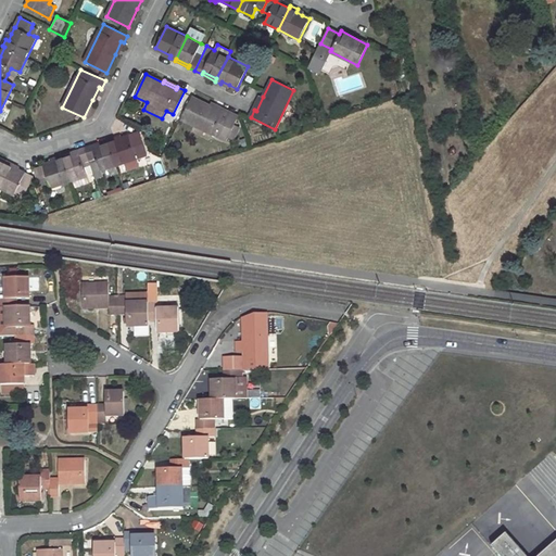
[(99,87),(92,100),(96,101),(101,89),(99,87)]
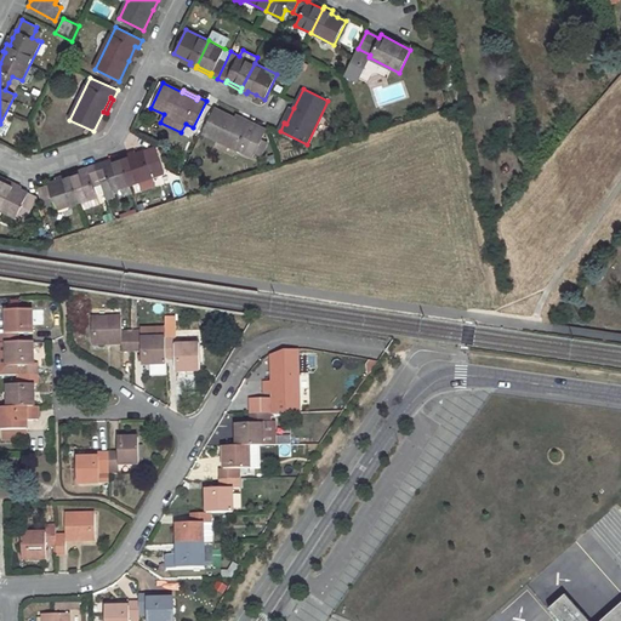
[(215,108),(203,132),(252,158),(266,131),(250,123),(249,126),(234,119),(215,108)]
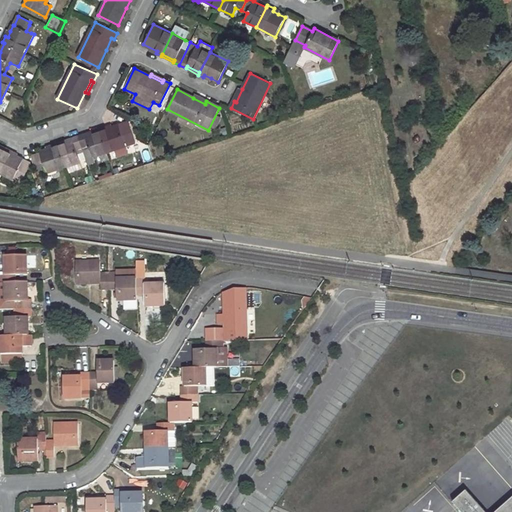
[(240,89),(234,101),(236,102),(242,89),(240,89)]
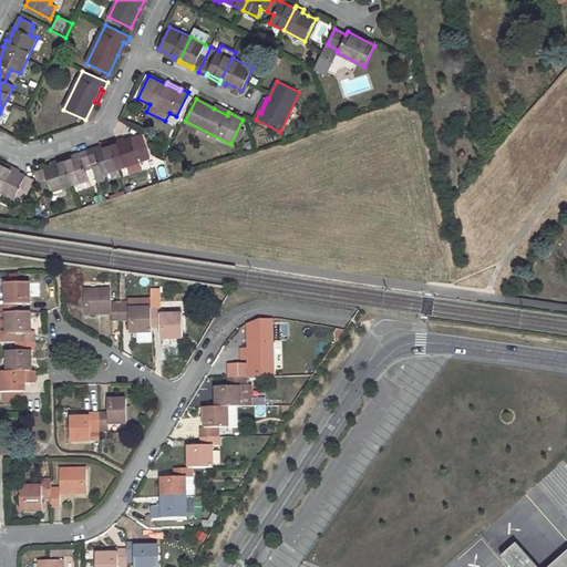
[(215,105),(214,109),(227,115),(228,112),(215,105)]
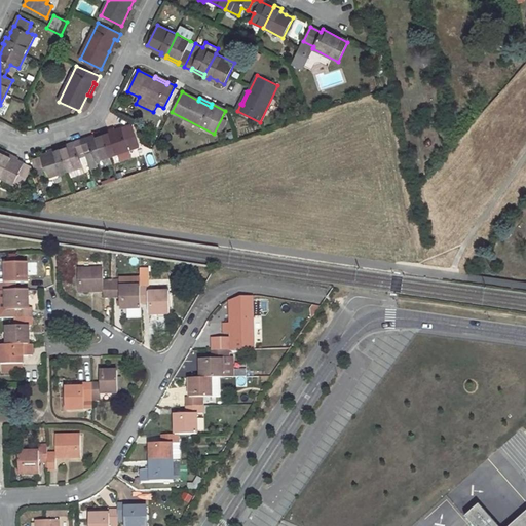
[(107,132),(101,134),(102,136),(109,157),(140,147),(132,126),(122,129),(122,128),(115,130),(108,134),(107,132)]
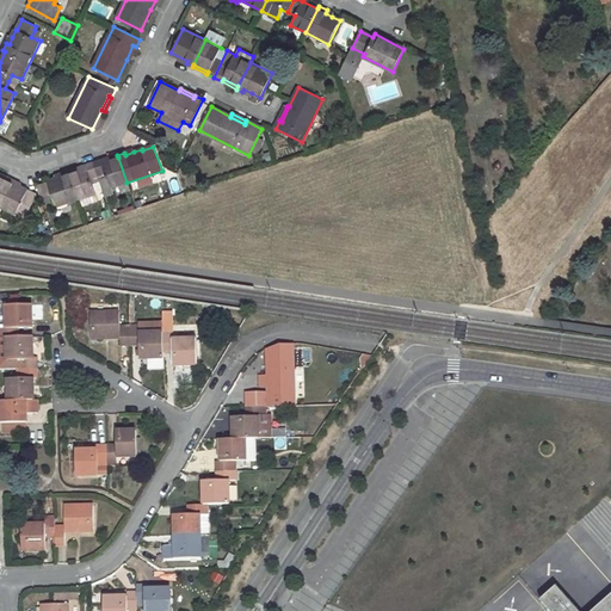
[(102,160),(93,164),(99,180),(106,178),(110,189),(127,183),(118,158),(103,162),(102,160)]
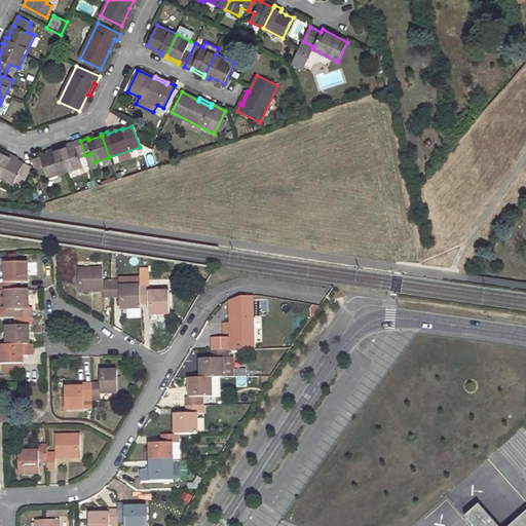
[(80,141),(73,143),(74,145),(61,149),(68,172),(82,166),(80,157),(85,155),(80,141)]
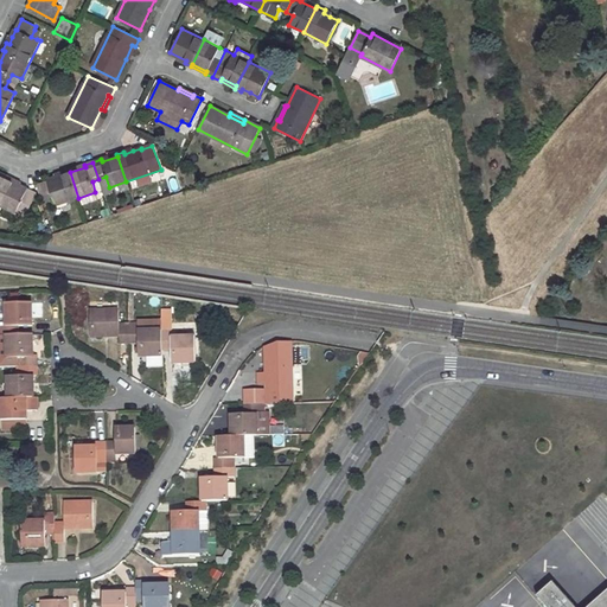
[(56,206),(78,198),(70,172),(69,170),(63,172),(64,176),(55,178),(48,180),(48,183),(36,186),(42,204),(53,200),(56,206)]
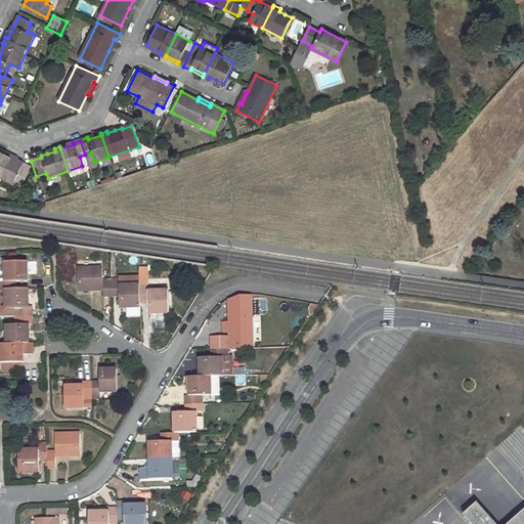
[(0,176),(14,183),(23,187),(32,168),(24,164),(24,163),(17,160),(11,157),(12,155),(5,151),(4,154),(0,150),(0,176)]
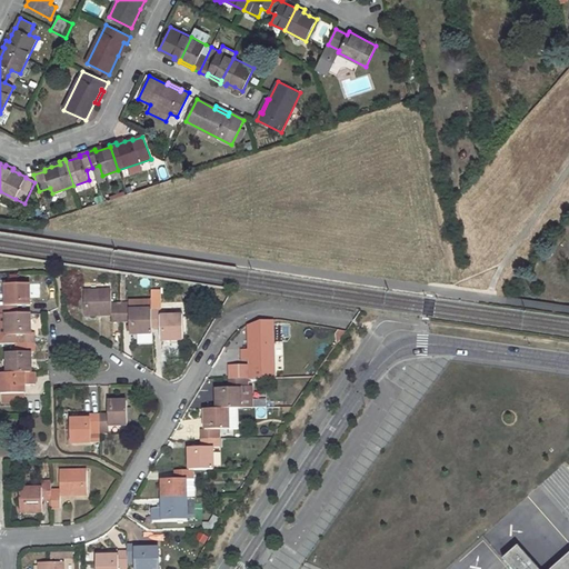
[(30,285),(7,286),(7,306),(0,306),(0,315),(8,315),(17,315),(17,307),(30,306),(30,285)]
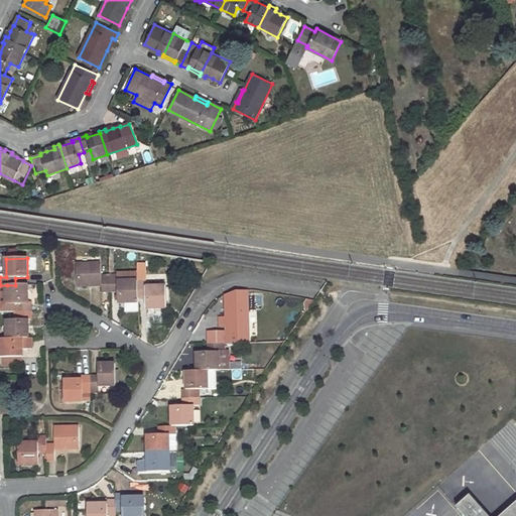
[(101,264),(77,265),(78,286),(102,286),(102,292),(110,291),(110,276),(102,277),(101,264)]
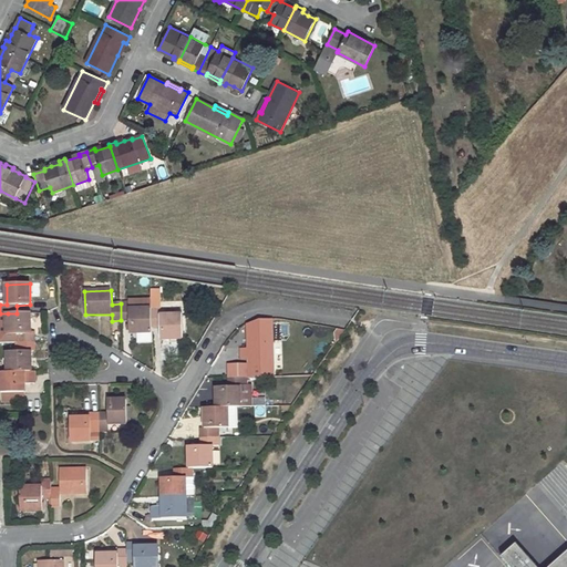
[(130,303),(121,303),(121,320),(130,320),(130,333),(153,333),(152,327),(152,310),(130,310),(130,303)]
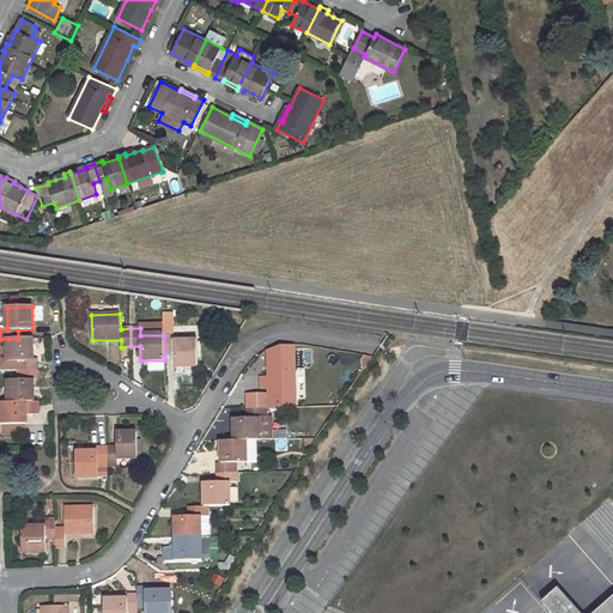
[(174,334),(164,335),(164,353),(174,352),(175,368),(199,366),(198,340),(174,341),(174,334)]
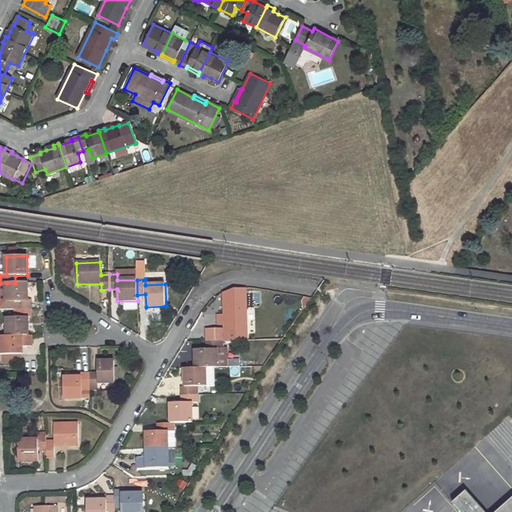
[(15,283),(7,283),(7,301),(16,301),(16,310),(30,309),(30,301),(28,301),(28,283),(15,283)]
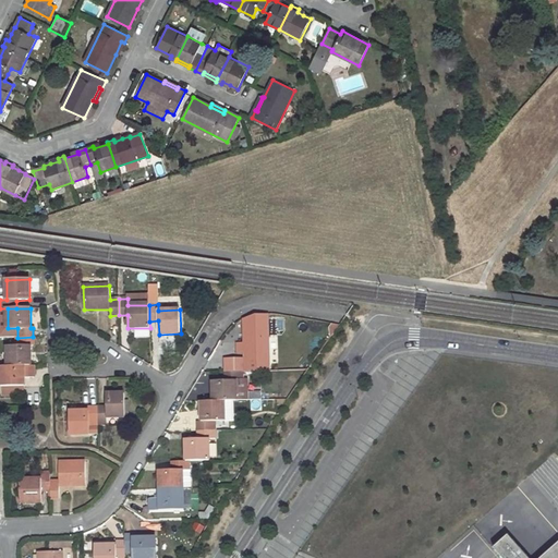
[(269,372),(268,336),(244,337),(244,344),(238,344),(238,351),(245,351),(245,363),(232,363),(233,373),(242,372),(269,372)]
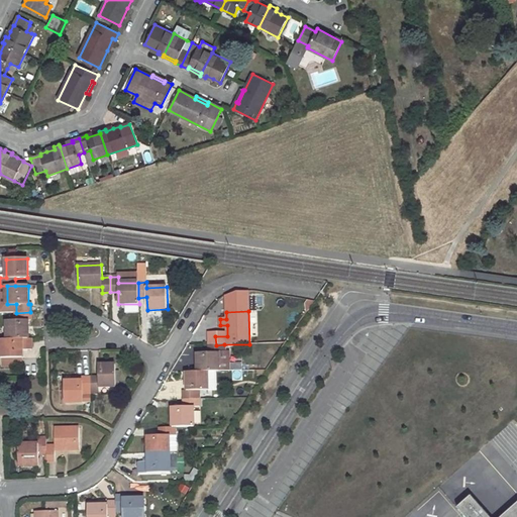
[(30,312),(16,313),(16,321),(7,321),(7,339),(28,338),(28,321),(31,320),(30,312)]
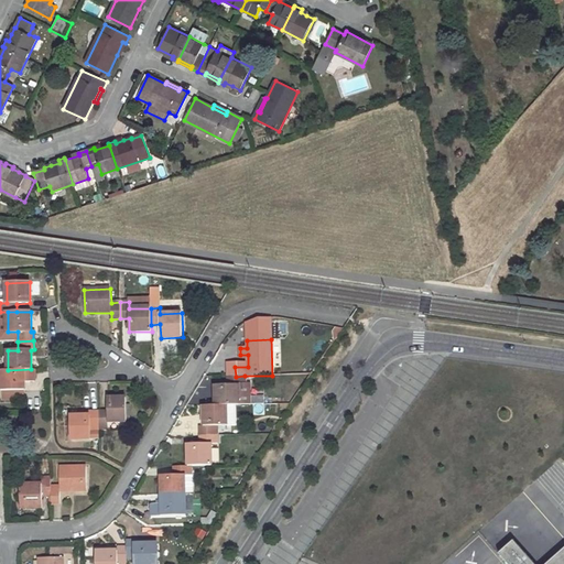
[(8,370),(1,370),(2,391),(24,391),(24,382),(35,382),(35,369),(31,369),(8,370)]
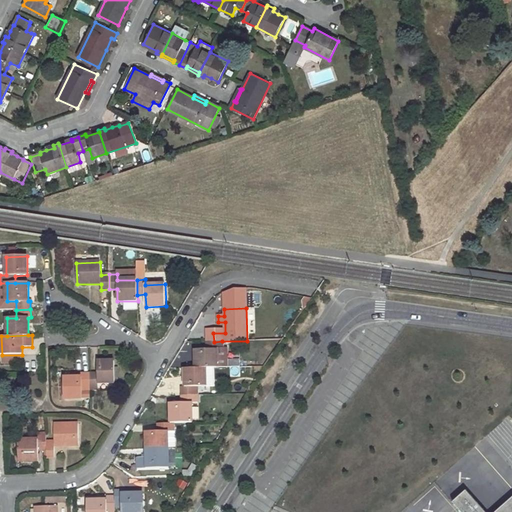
[(214,342),(207,342),(207,350),(195,350),(196,368),(206,368),(217,368),(217,350),(223,349),(222,341),(214,342)]
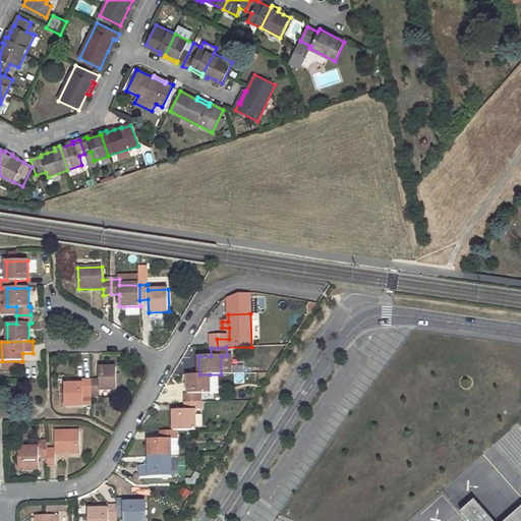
[(100,381),(91,381),(91,396),(100,396),(100,390),(117,390),(116,368),(100,368),(100,381)]
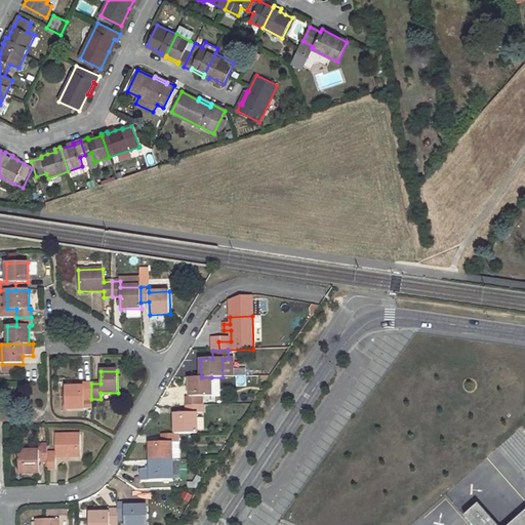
[(202,405),(202,397),(211,397),(211,377),(201,377),(189,378),(190,397),(187,397),(187,405),(202,405)]
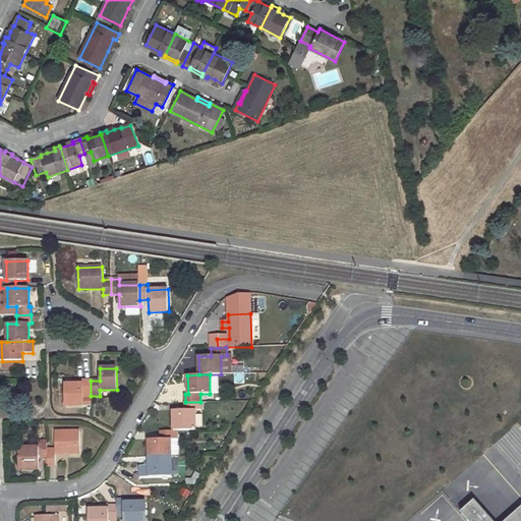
[(84,406),(83,397),(91,396),(91,381),(83,381),(83,385),(65,385),(65,406),(84,406)]
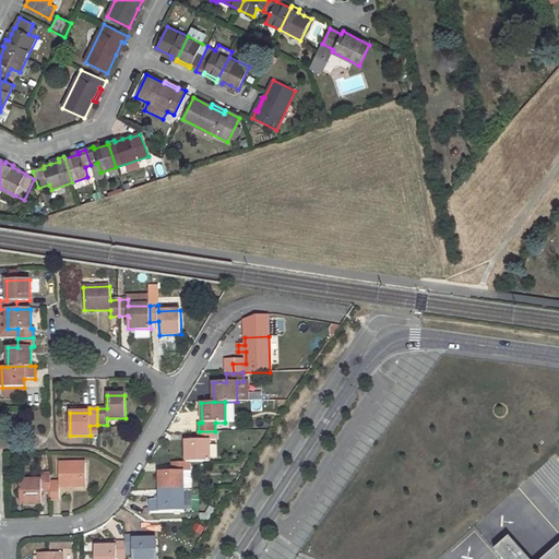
[(210,462),(210,440),(215,440),(215,431),(199,431),(199,440),(187,440),(187,463),(189,463),(210,462)]
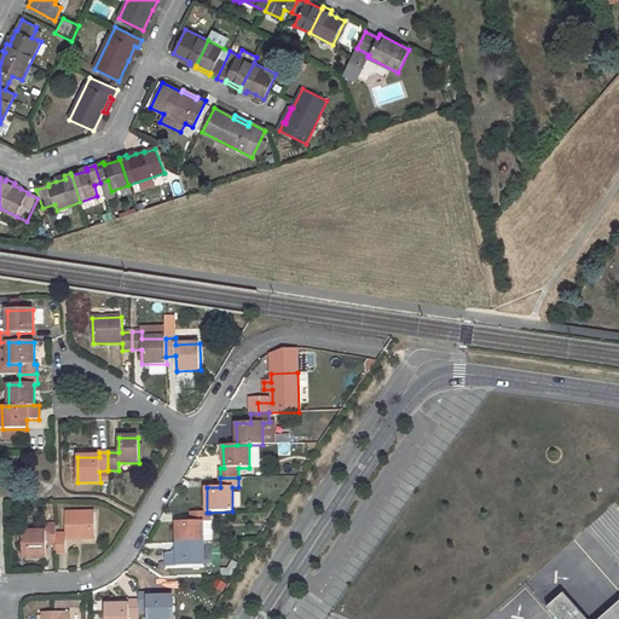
[(67,553),(67,539),(96,538),(96,513),(65,514),(67,534),(57,534),(57,543),(57,553),(67,553)]
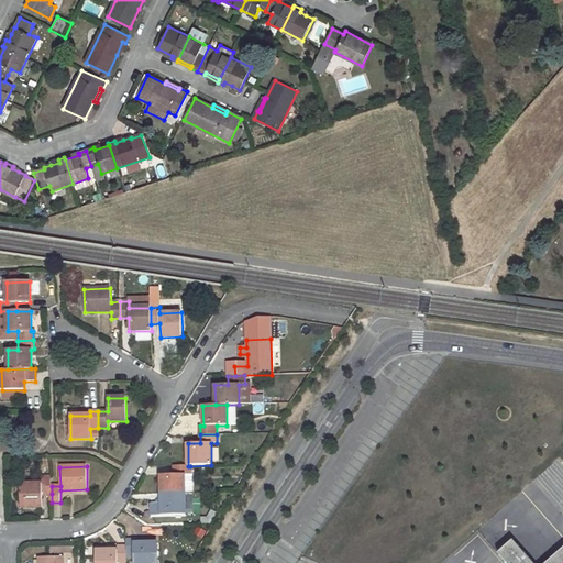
[(174,475),(159,475),(161,494),(185,494),(185,475),(190,475),(190,466),(188,466),(174,466),(174,475)]
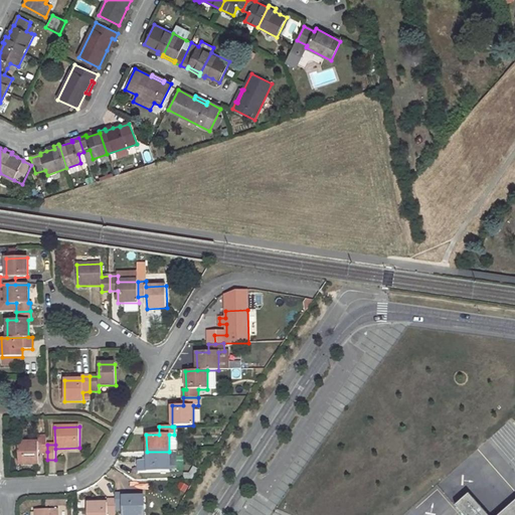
[(39,443),(19,444),(19,465),(39,464),(39,452),(47,452),(47,445),(46,437),(39,437),(39,443)]
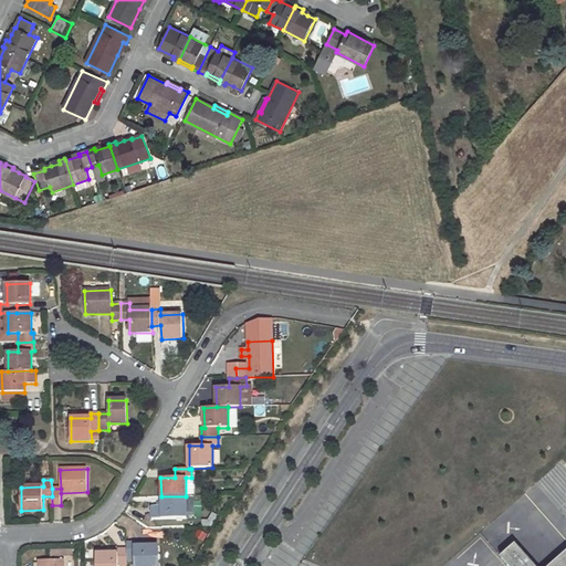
[(186,496),(161,496),(161,506),(161,519),(186,517),(186,496)]
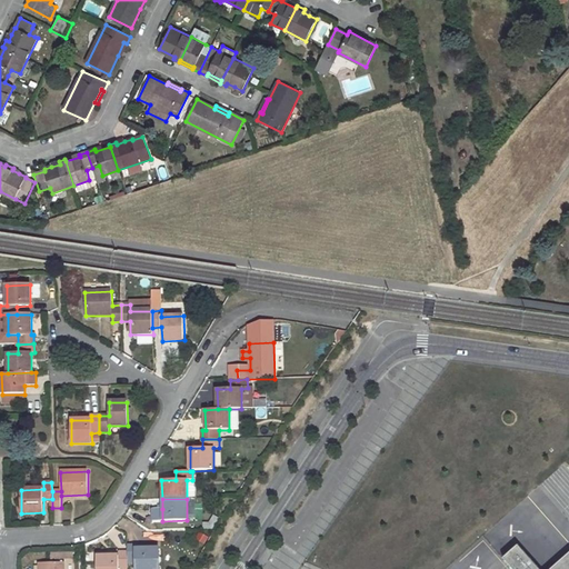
[(162,509),(152,509),(153,521),(162,521),(162,509)]
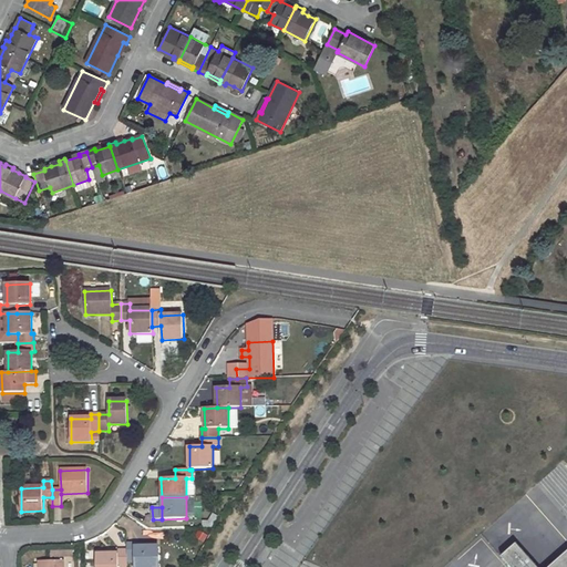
[(198,529),(194,537),(204,543),(208,535),(198,529)]
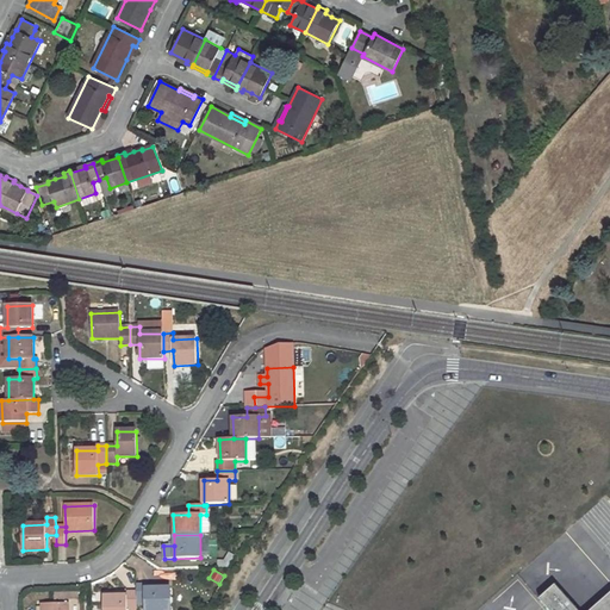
[(147,586),(137,586),(137,592),(137,604),(147,604),(147,609),(170,609),(170,589),(147,589),(147,586)]
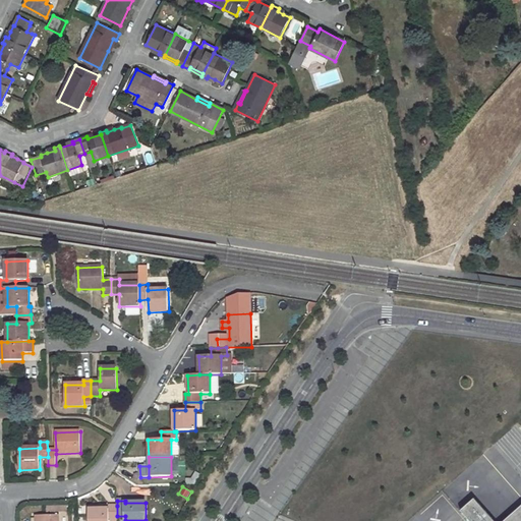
[(461,513),(468,520),(520,520),(520,508),(506,520),(493,520),(475,501),(461,513)]
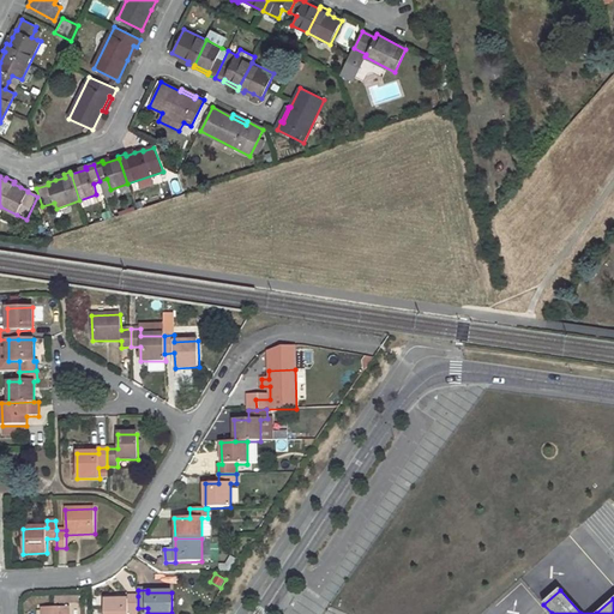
[(70,613),(79,613),(79,595),(53,596),(54,606),(70,605),(70,613)]
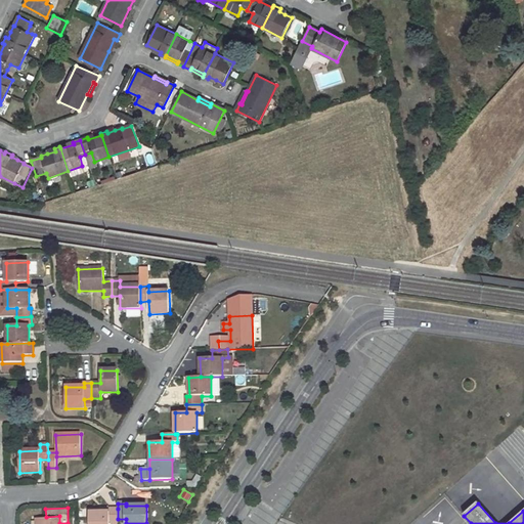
[(110,512),(89,513),(89,523),(118,523),(118,509),(110,510),(110,512)]
